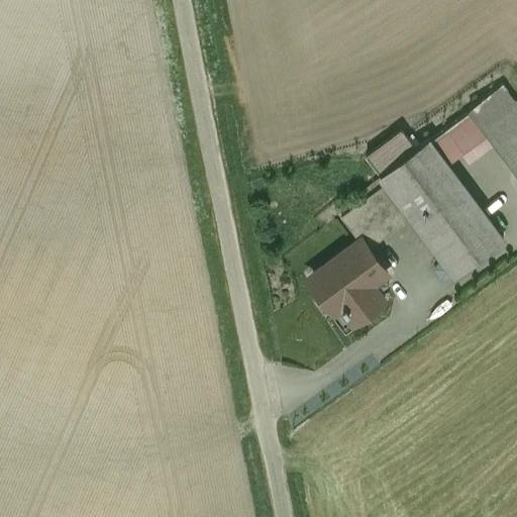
[(469,109),(470,110),(475,107),(499,138),(516,163),(516,104),(514,101),(502,85),(469,109)]
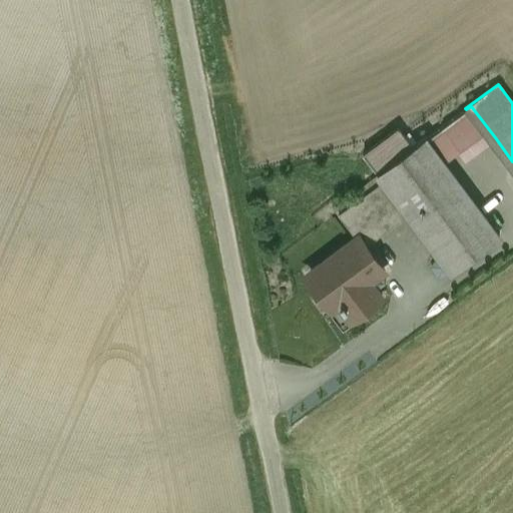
[(466,109),(443,127),(459,149),(472,139),(479,149),(495,137),(471,106),(466,109)]
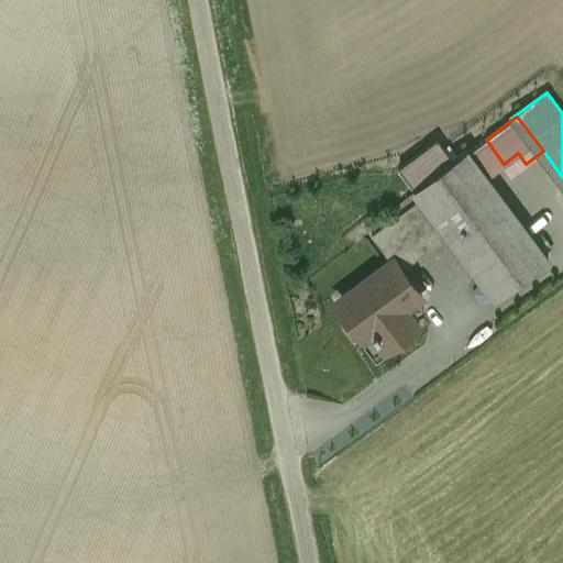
[(437,140),(399,168),(416,190),(415,190),(420,198),(432,214),(482,280),(495,299),(548,260),(487,177),(468,153),(467,152),(453,162),(437,140)]
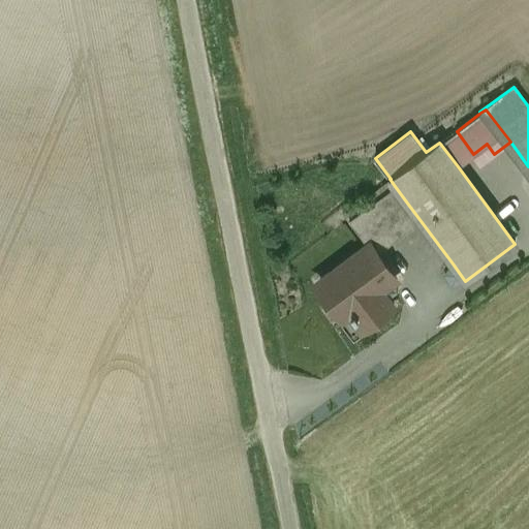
[(457,131),(440,144),(458,166),(473,154),(457,131)]
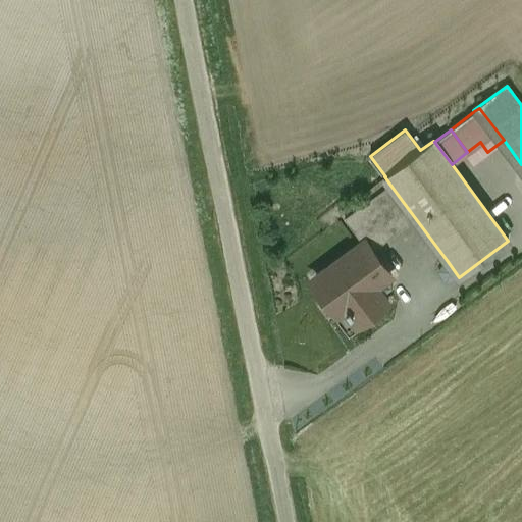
[(401,199),(389,184),(345,217),(363,242),(364,241),(368,246),(407,216),(396,201),(401,199)]
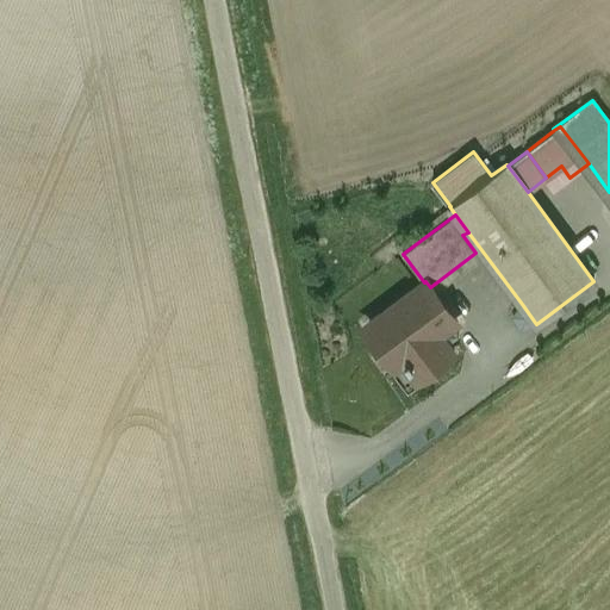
[(425,281),(424,282),(369,323),(387,347),(384,354),(394,368),(403,362),(417,381),(454,354),(440,335),(456,323),(448,311),(449,310),(436,291),(434,292),(430,287),(425,281)]
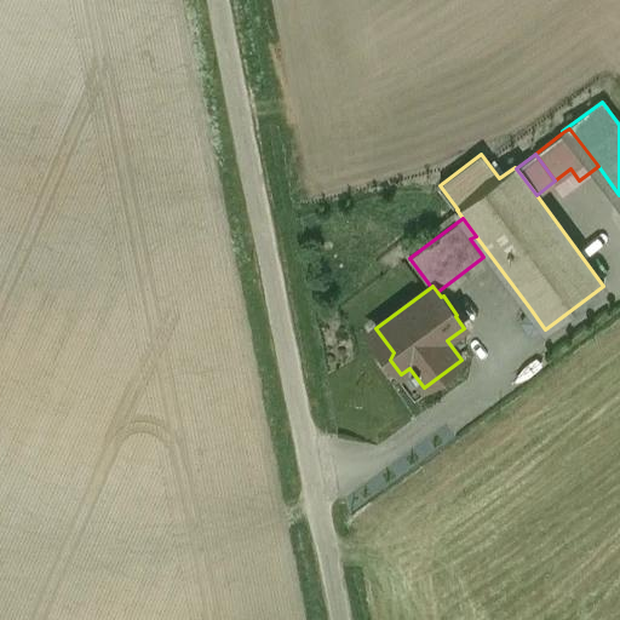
[(545,329),(530,309),(521,321),(530,334),(545,329)]
